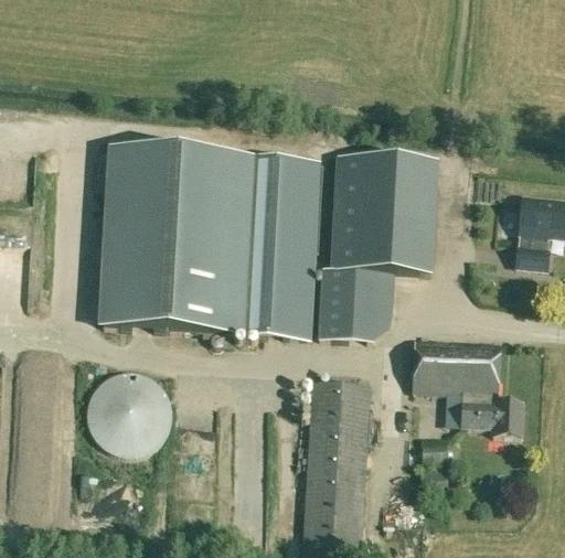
[(220,334),(230,156),(106,148),(96,328),(220,334)]
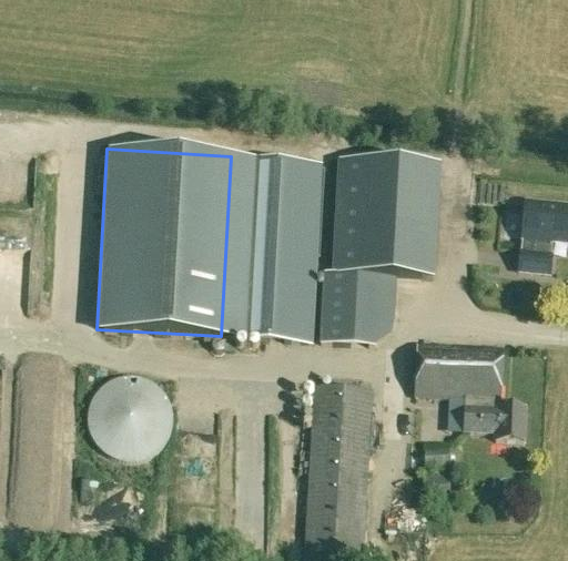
[(323,161),(231,156),(221,336),(313,342),(323,161)]
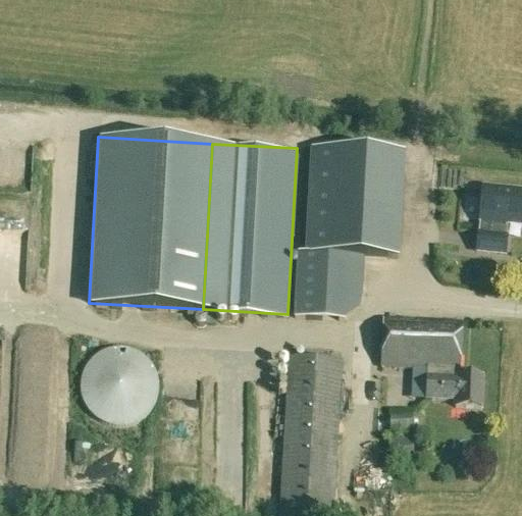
[(303,151),(295,313),(345,317),(357,307),(363,289),(366,242),(400,244),(402,156),(303,151)]
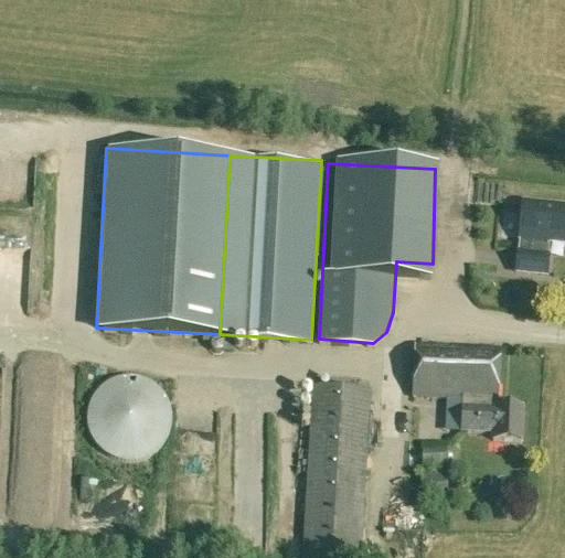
[(564,202),(522,199),(519,233),(521,234),(520,247),(518,246),(516,256),(515,266),(546,269),(547,249),(540,248),(541,235),(564,237),(564,202)]
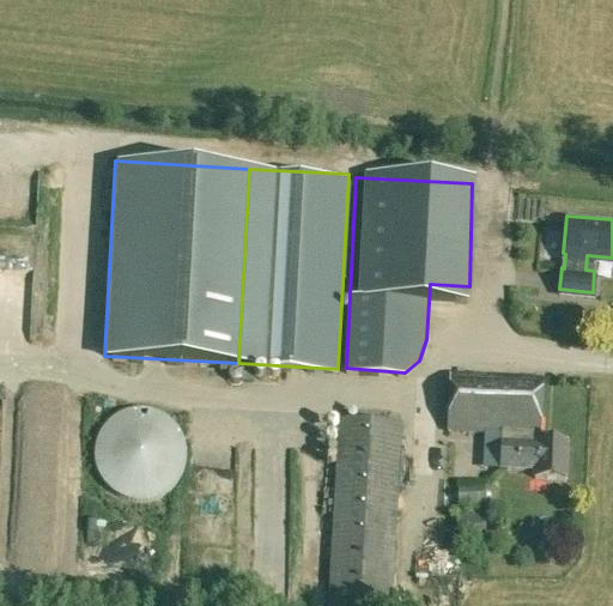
[(510,307),(574,309),(575,291),(510,289),(510,307)]
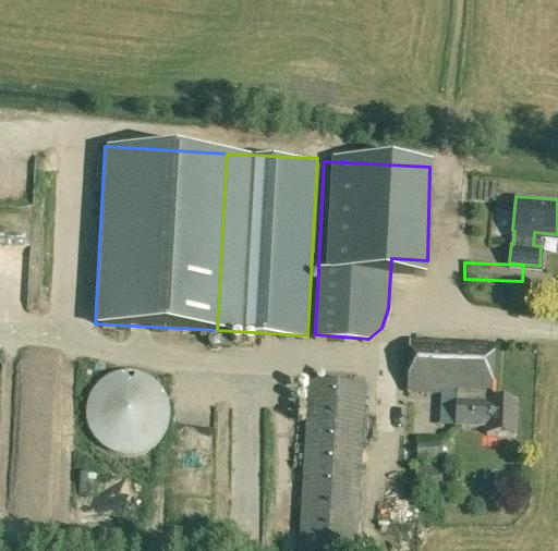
[(408,387),(456,389),(455,423),(487,424),(487,429),(513,431),(514,399),(490,398),(493,341),(410,337),(408,387)]
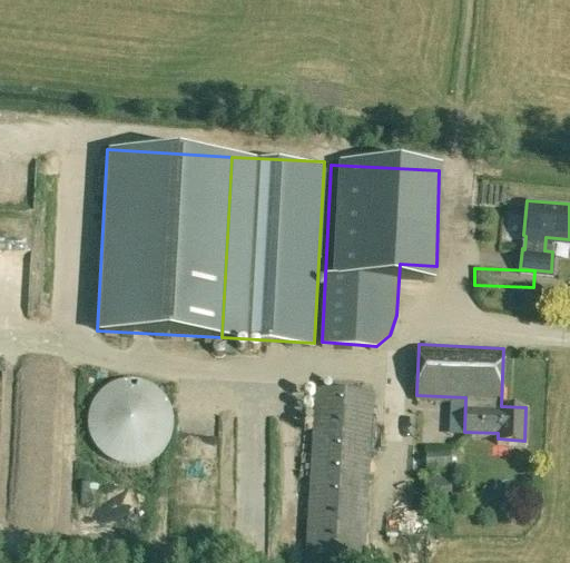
[(144,377),(135,375),(127,375),(118,377),(110,381),(102,385),(97,392),(92,398),(89,407),(88,415),(88,424),(90,433),(95,441),(99,447),(106,453),(114,457),(121,460),(130,461),(139,460),(147,457),(155,453),(161,447),(167,441),(170,433),(173,424),(173,416),(172,407),(169,399),(165,392),(158,386),(151,381),(144,377)]
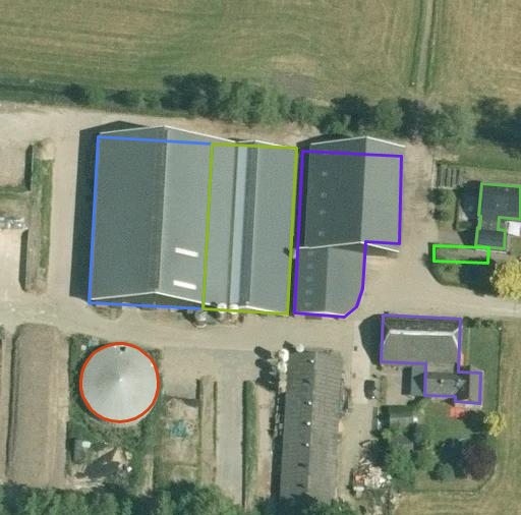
[(287,353),(279,514),(333,514),(342,355),(287,353)]
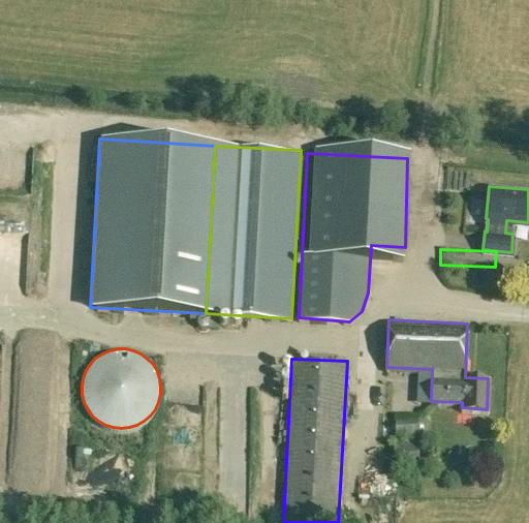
[(395,418),(397,433),(418,432),(417,416),(395,418)]
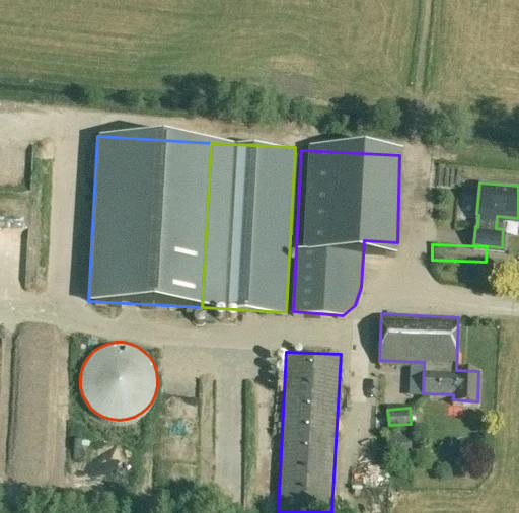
[(386,428),(386,447),(412,446),(411,427),(386,428)]
